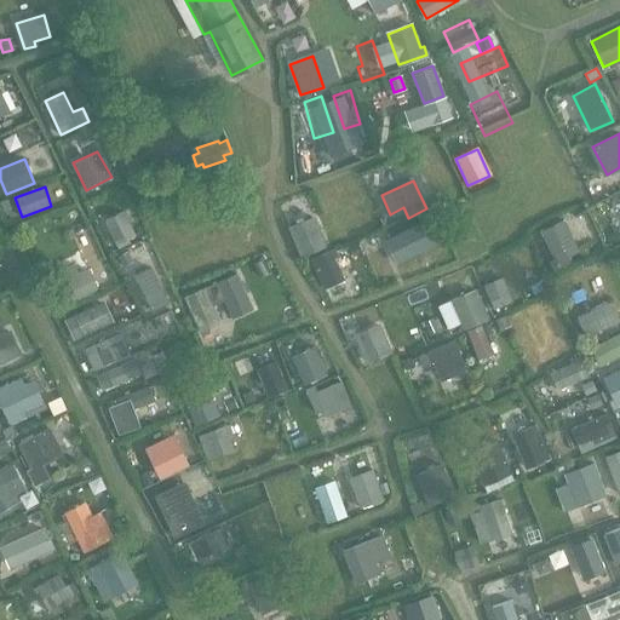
[(7,200),(0,202),(4,212),(11,210),(7,200)]
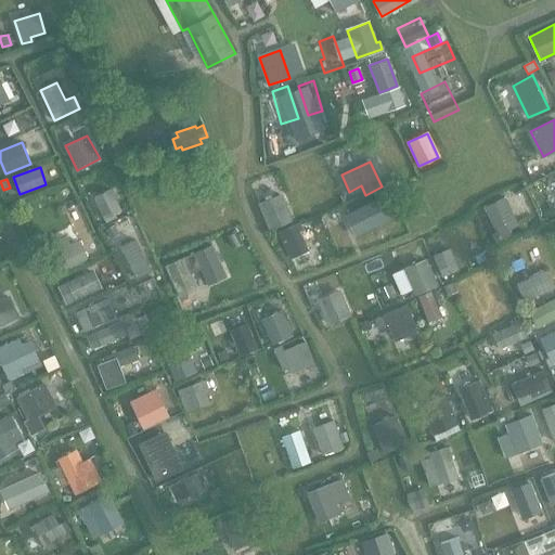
[(120,209),(111,190),(93,197),(102,218),(105,223),(116,218),(114,213),(120,209)]
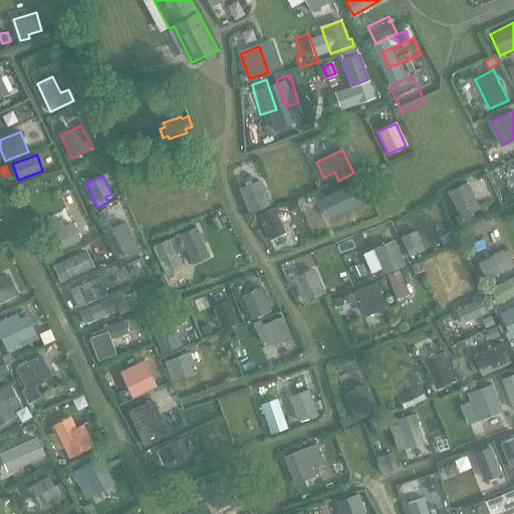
[(260,181),(241,189),(250,211),(268,204),(260,181)]
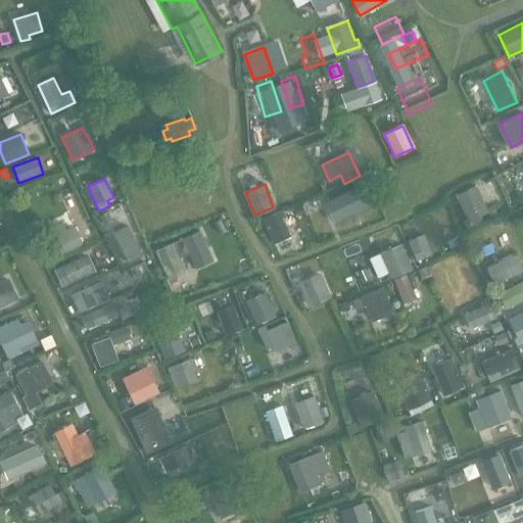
[(475,186),(457,195),(469,219),(464,222),(467,227),(481,221),(479,217),(487,211),(475,186)]
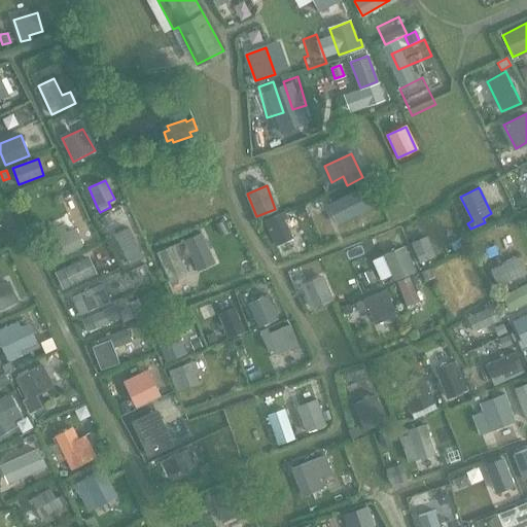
[(341,189),(328,196),(340,219),(351,215),(341,189)]
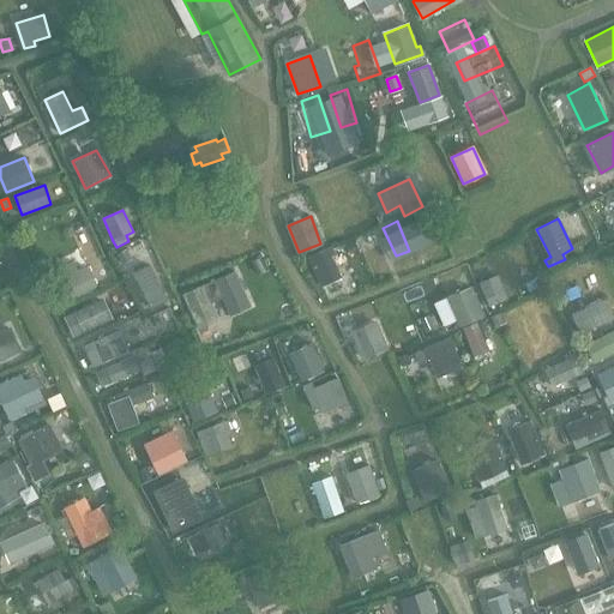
[(354,241),(345,245),(349,253),(357,250),(354,241)]
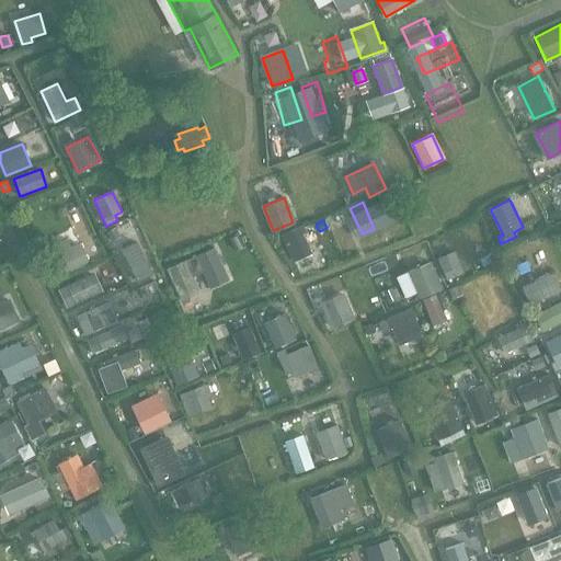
[(304,227),(283,235),(295,260),(310,253),(302,233),(307,232),(304,227)]
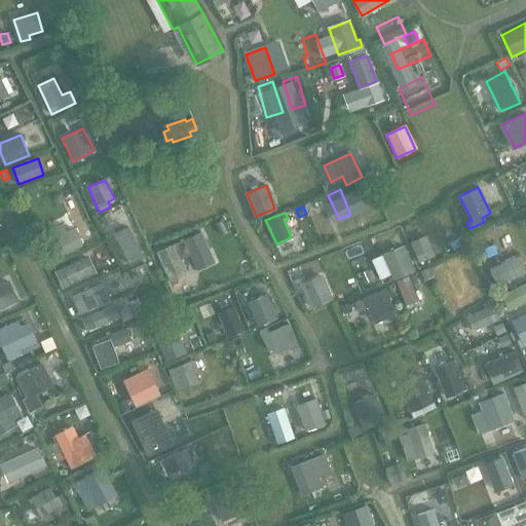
[(108,214),(101,219),(105,226),(112,222),(108,214)]
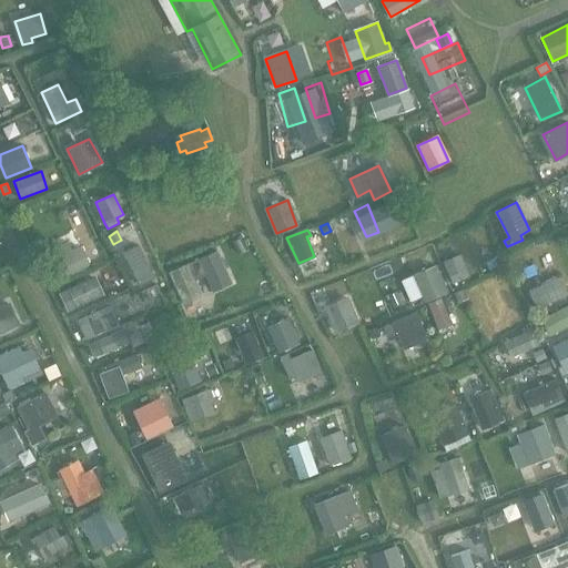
[(242,239),(234,242),(240,254),(247,250),(242,239)]
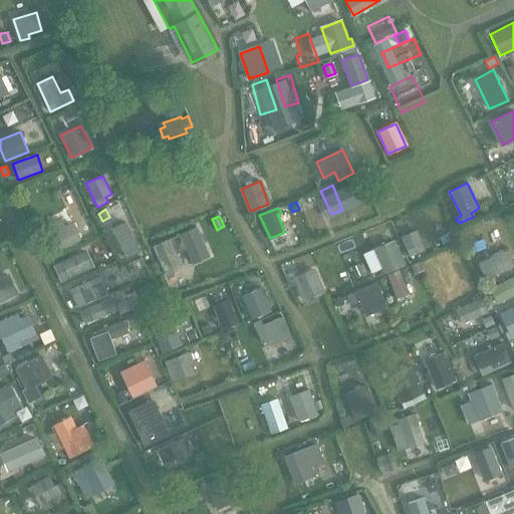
[(60,219),(42,227),(53,251),(79,239),(72,223),(64,226),(60,219)]
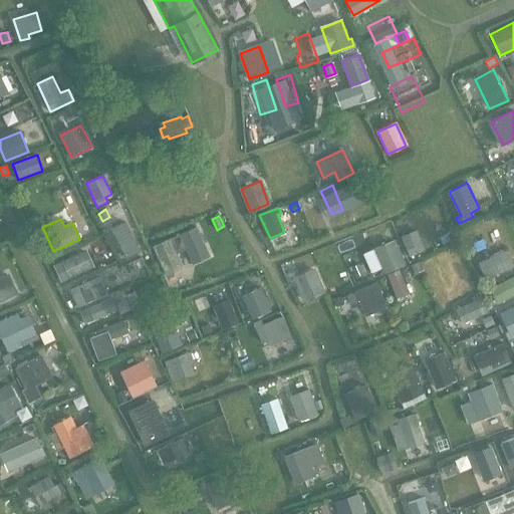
[(140,251),(124,222),(111,228),(125,257),(140,251)]
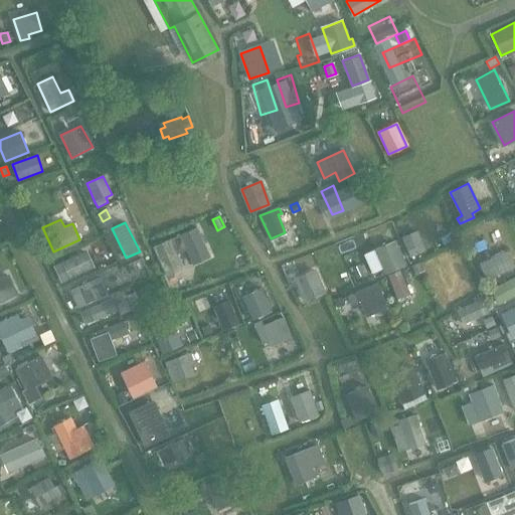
[(417,230),(401,237),(409,256),(424,249),(417,230)]
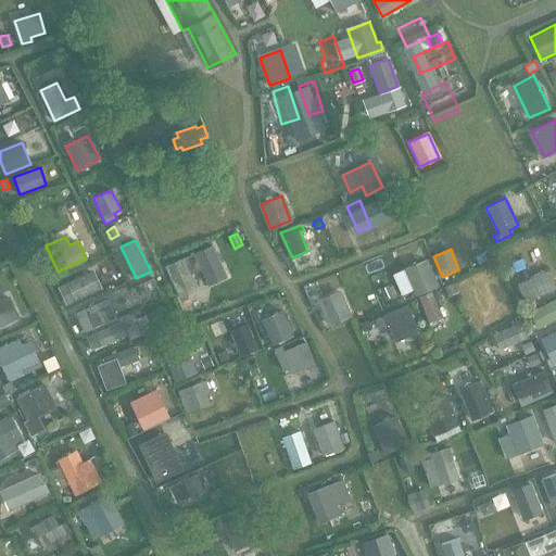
[(212,251),(197,258),(210,283),(224,276),(212,251)]
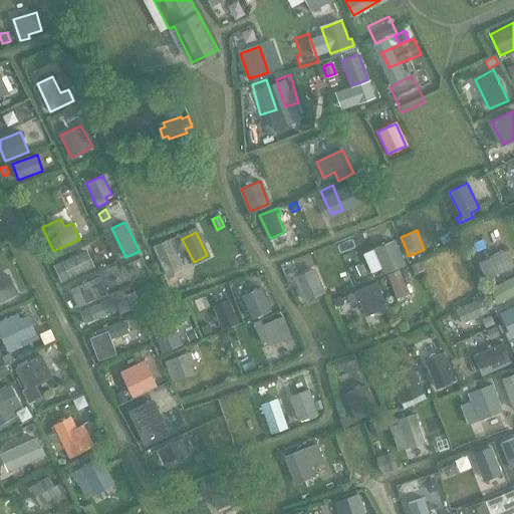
[(482,239),(473,243),(477,251),(486,248),(482,239)]
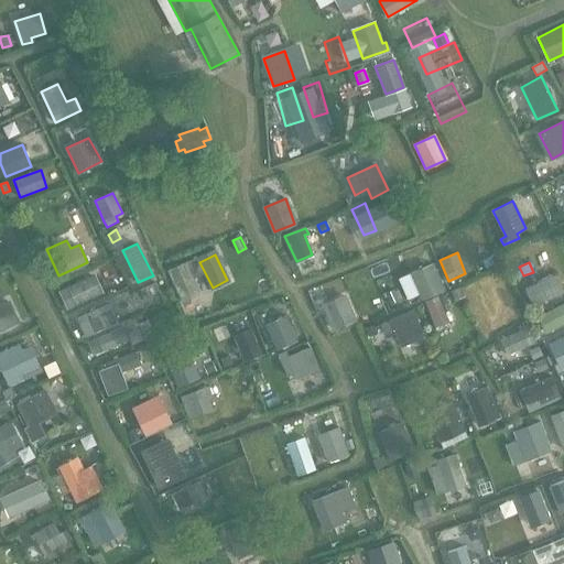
[(186,263),(170,271),(184,300),(198,293),(186,263)]
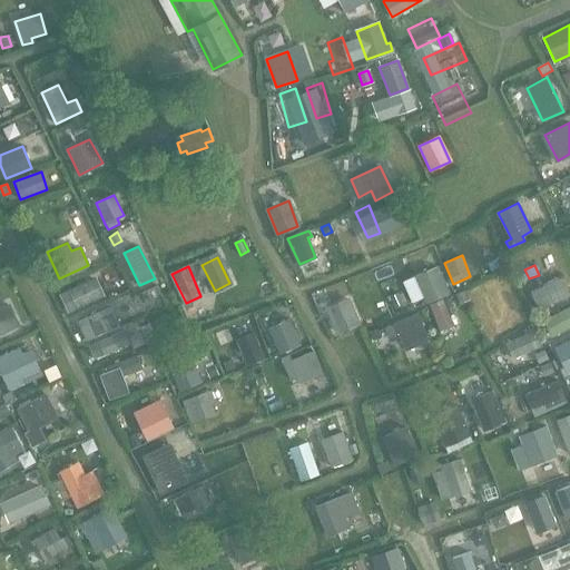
[(446,294),(436,267),(416,276),(429,302),(446,294)]
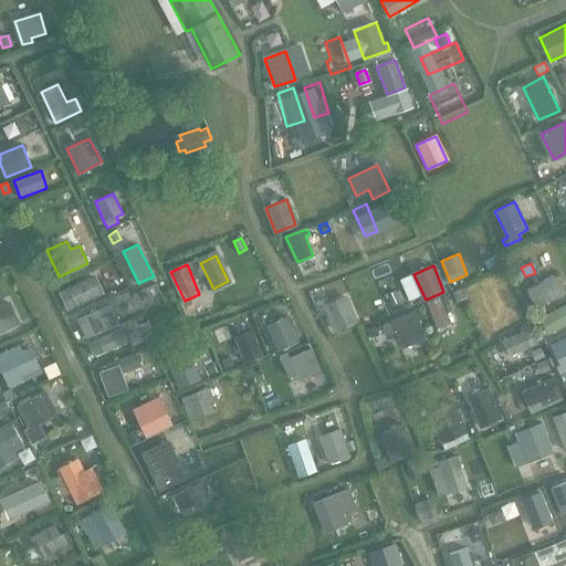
[(504,273),(482,282),(492,305),(507,297),(504,290),(510,286),(504,273)]
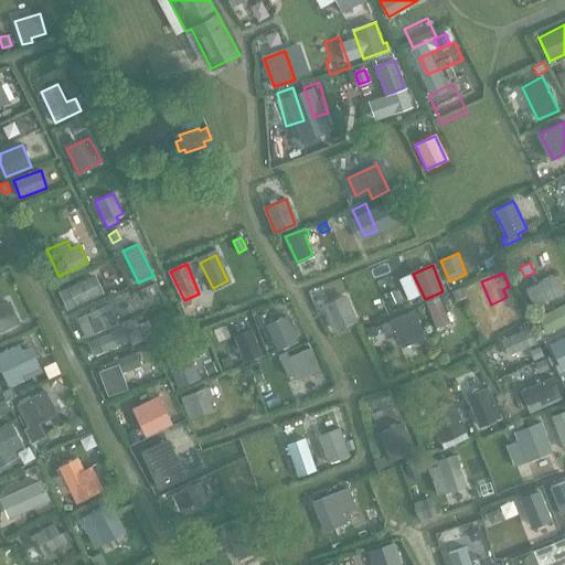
[(102,292),(95,276),(61,292),(68,309),(102,292)]
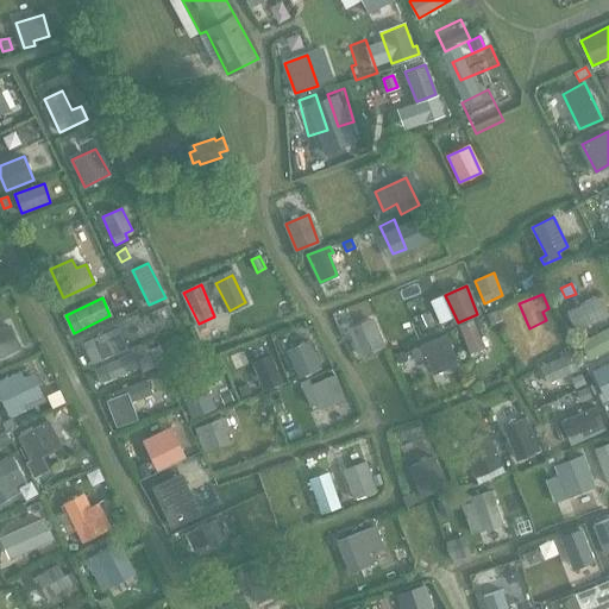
[(607,315),(600,297),(567,311),(577,330),(607,315)]
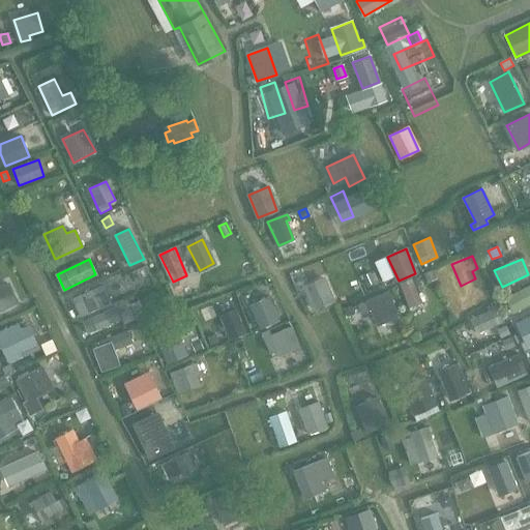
[(147,264),(136,269),(146,292),(156,287),(147,264)]
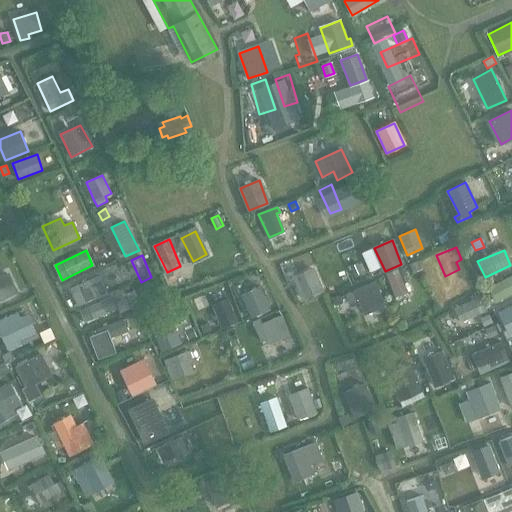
[(418,261),(410,264),(413,272),(421,269),(418,261)]
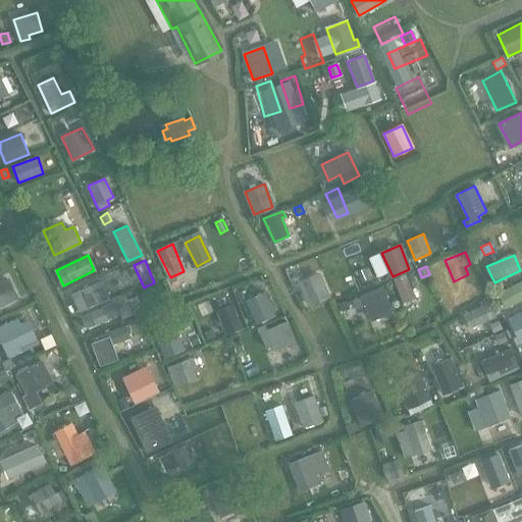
[(364,268),(357,271),(361,280),(368,277),(364,268)]
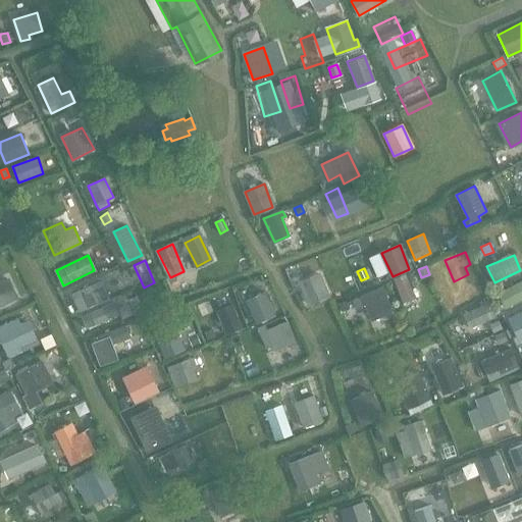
[(300,281),(310,306),(328,298),(318,273),(300,281)]
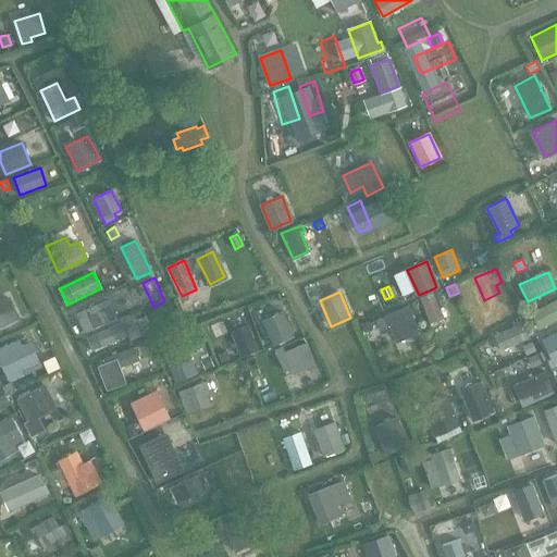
[(436,292),(420,298),(430,322),(442,318),(437,307),(442,305),(436,292)]
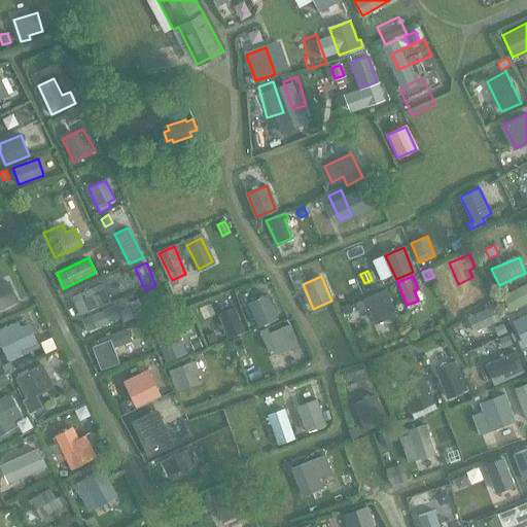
[(0,308),(16,301),(7,283),(0,286),(0,308)]
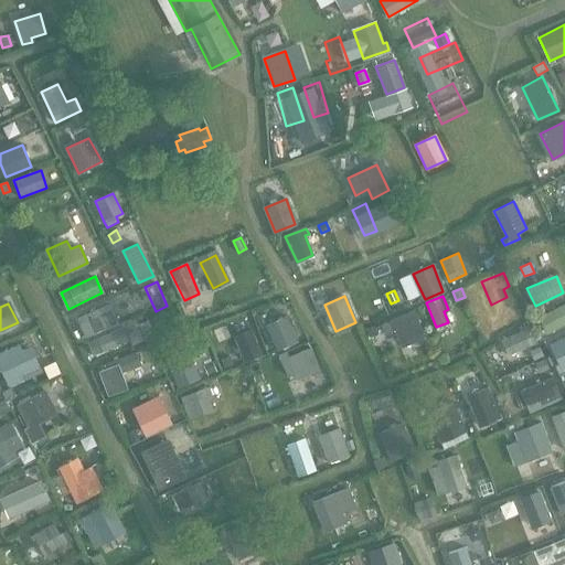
[(564,323),(564,304),(540,317),(548,333),(564,323)]
